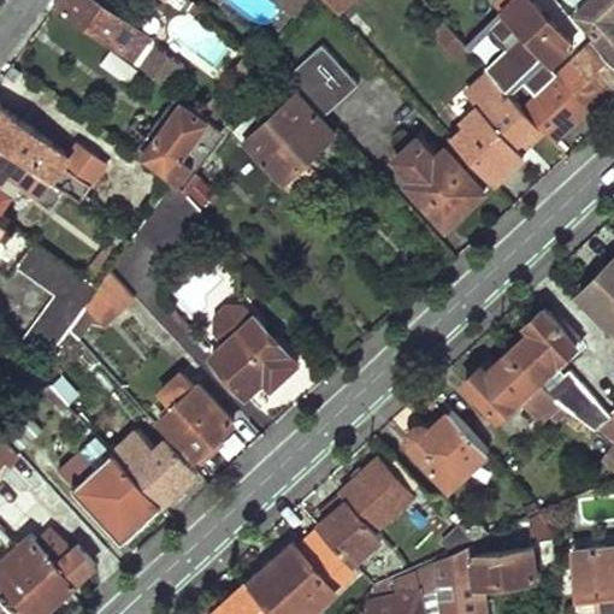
[(58,0),(54,6),(113,49),(128,31),(130,28),(92,0),(58,0)]
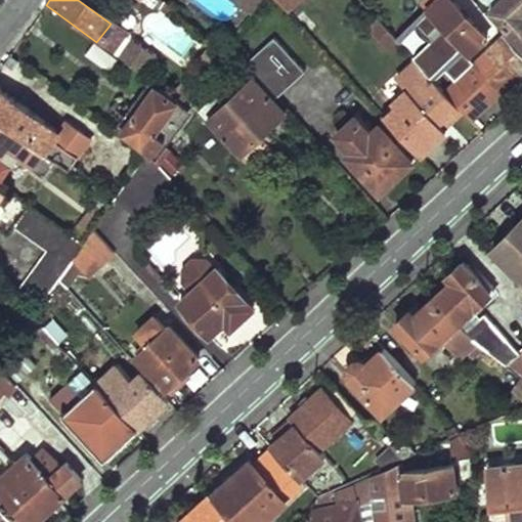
[(141,0),(164,16),(169,9),(157,0),(141,0)]
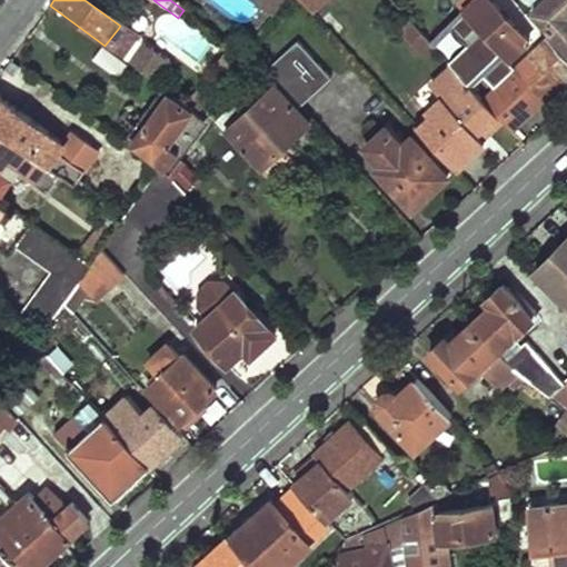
[(212,0),(238,21),(254,2),(269,15),(280,0),(212,0)]
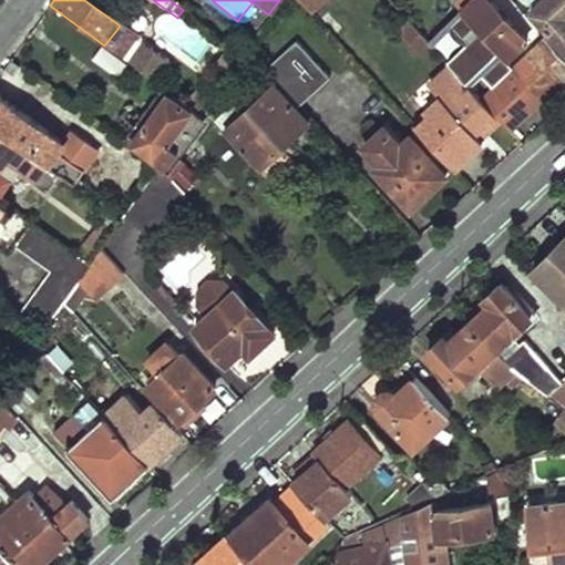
[(455,0),(452,3),(459,11),(470,0),(455,0)]
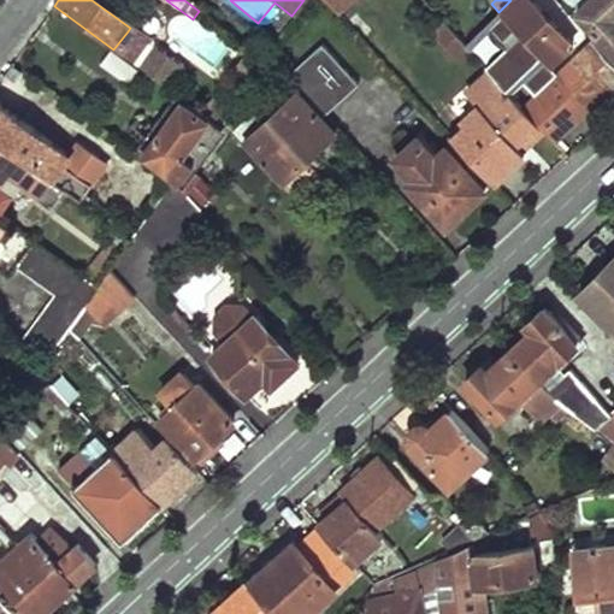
[(509,23),(548,65),(570,45),(529,0),(511,0),(499,12),(509,23)]
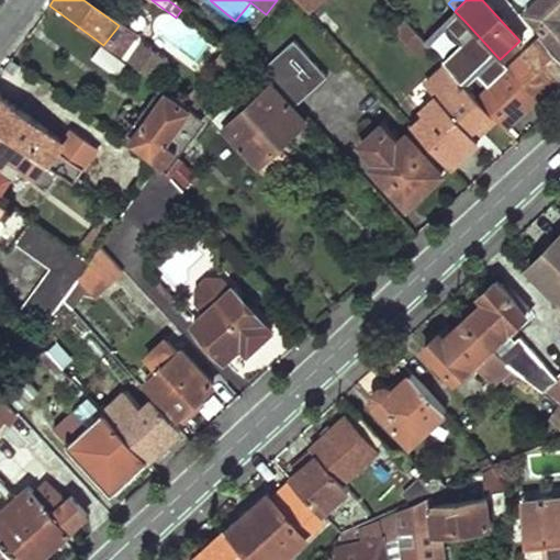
[(559,0),(534,0),(523,11),(559,52),(559,0)]
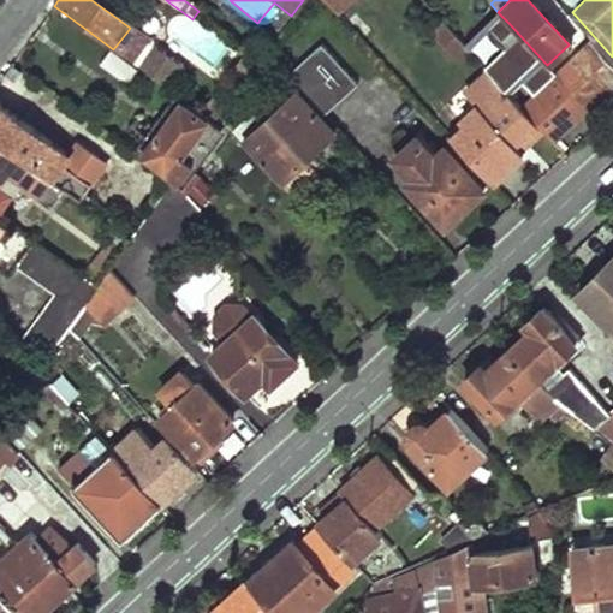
[(440,42),(450,33),(440,23),(430,33),(440,42)]
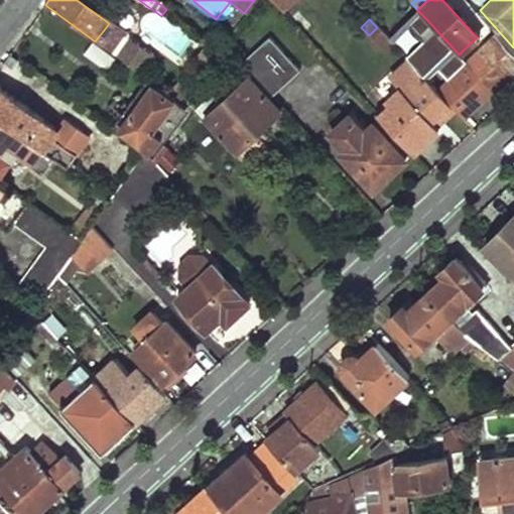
[(465,61),(459,54),(426,19),(413,30),(445,65),(427,82),(453,108),(460,116),(461,117),(480,100),(491,90),(465,61)]
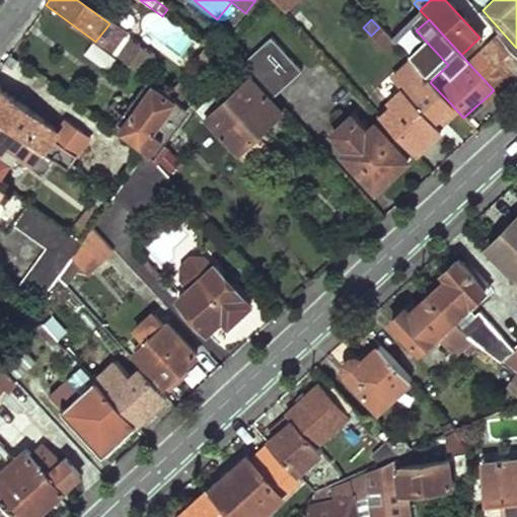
[(95,42),(115,56),(127,41),(107,26),(95,42)]
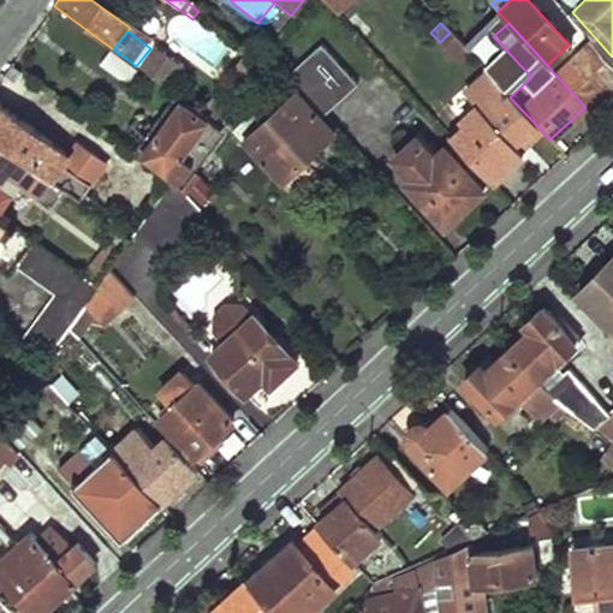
[(452,57),(463,47),(450,33),(440,42),(452,57)]
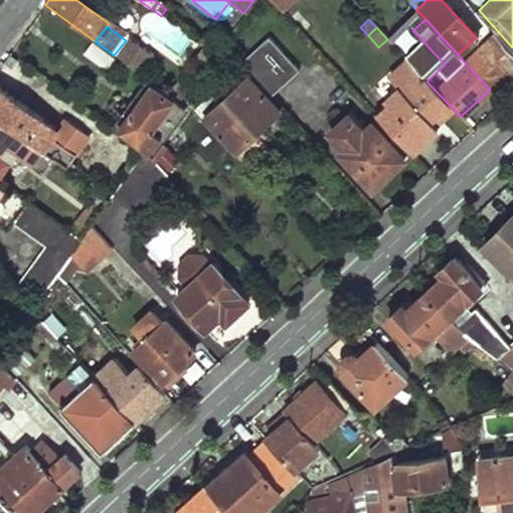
[(464,61),(490,90),(509,71),(512,67),(512,53),(494,33),(464,61)]
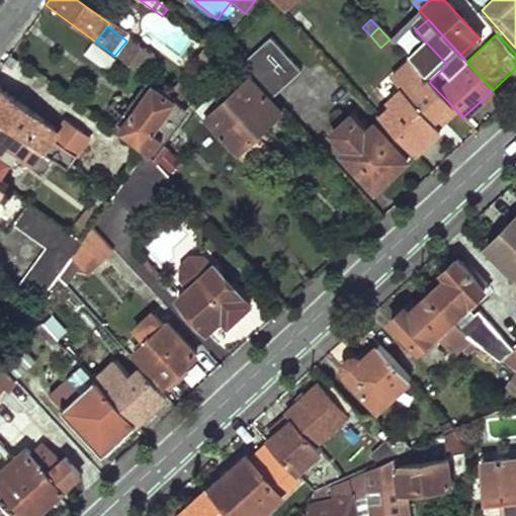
[(239,64),(269,96),(294,72),(265,39),(239,64)]
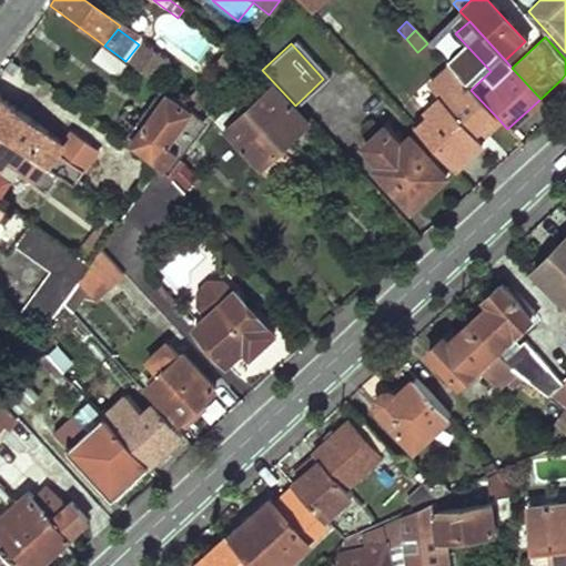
[(125,61),(153,80),(164,63),(139,44),(125,61)]
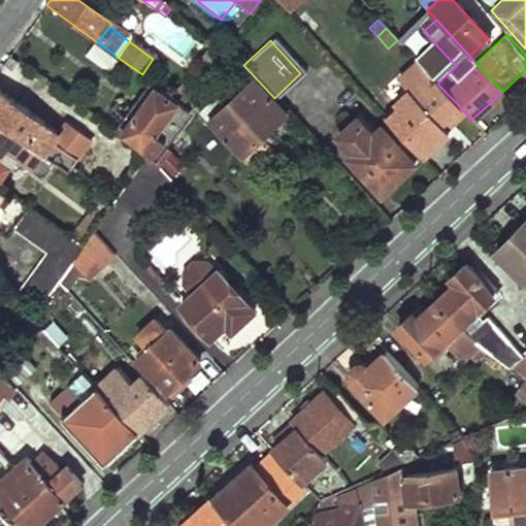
[(463,110),(437,84),(417,61),(398,77),(413,93),(386,116),(427,159),(447,140),(452,135),(444,127),(463,110)]
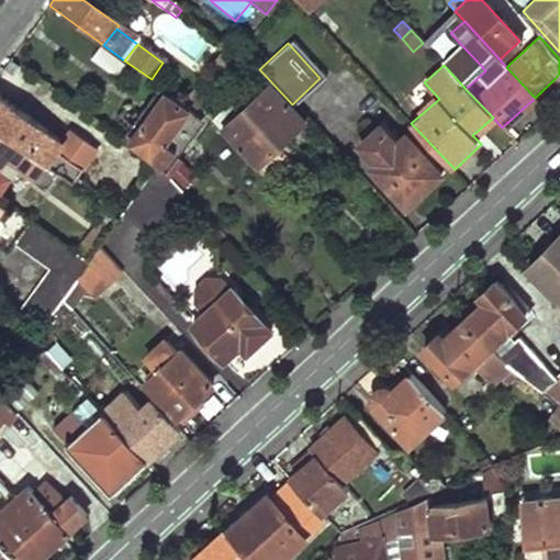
[(303,124),(270,88),(259,97),(248,87),(212,123),(254,168),(254,169),(271,188),(294,167),(278,148),(303,124)]
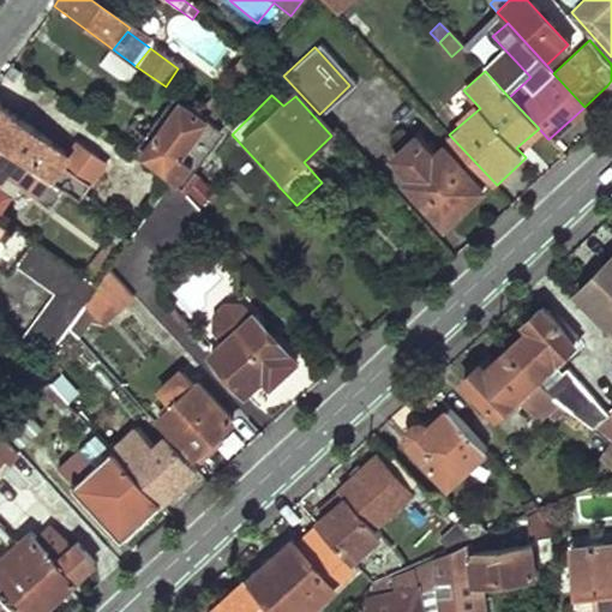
[(168,180),(173,186),(186,168),(214,130),(180,106),(142,157),(154,167),(168,180)]
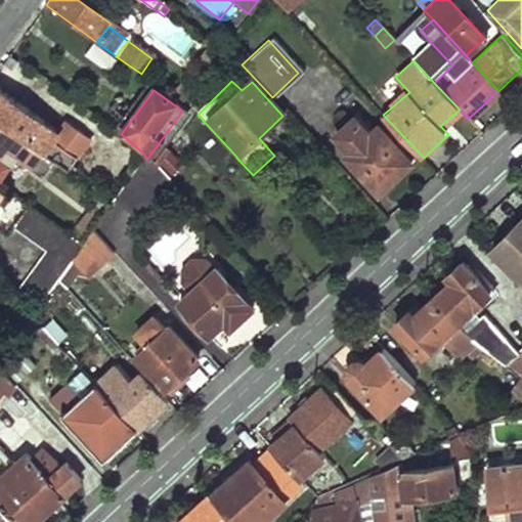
[(0,117),(55,161),(63,167),(84,138),(63,123),(55,133),(0,91),(0,117)]
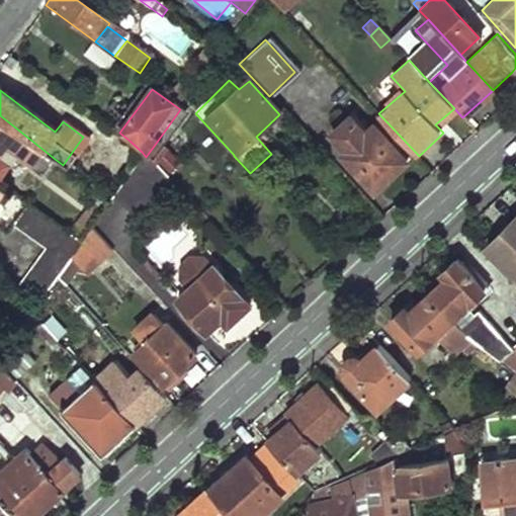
[(435,124),(443,133),(461,116),(454,108),(435,124)]
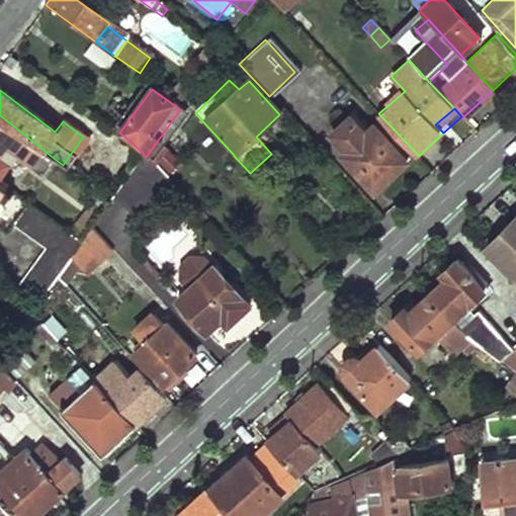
[(339,155),(370,189),(393,170),(404,160),(372,126),(366,131),(350,113),(328,134),(343,151),(339,155)]
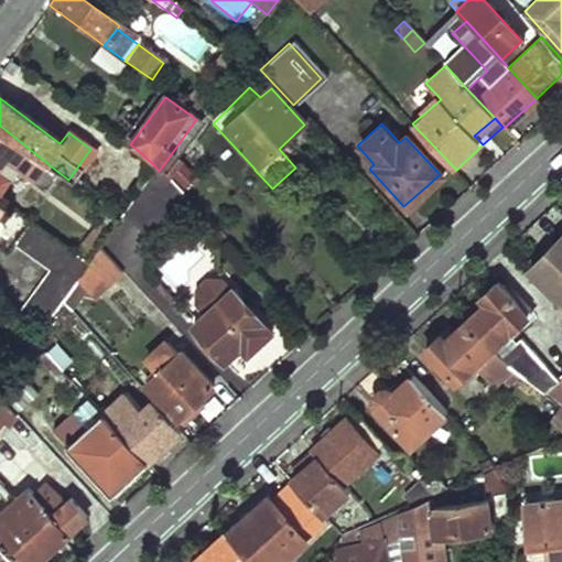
[(0,196),(21,166),(51,188),(60,173),(0,126),(0,196)]
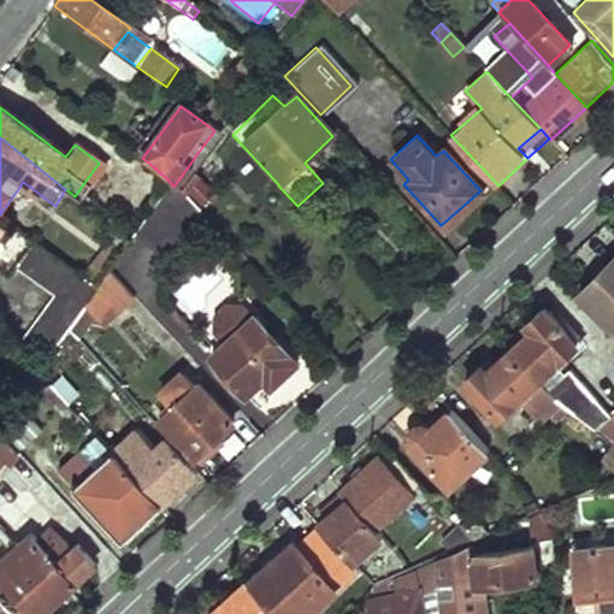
[(124,235),(127,237),(130,234),(169,181),(154,167),(111,225),(114,228),(124,235)]
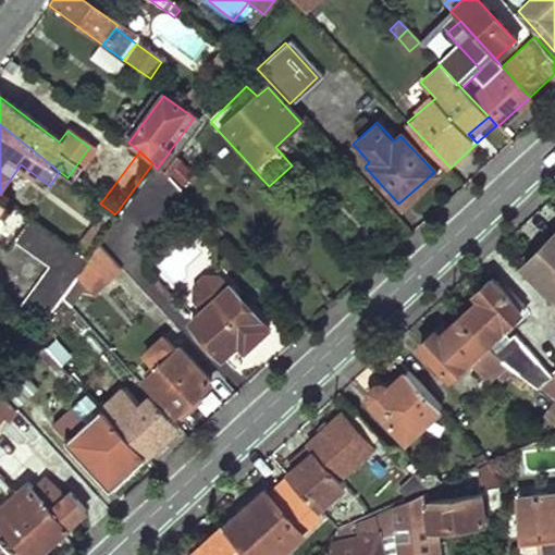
[(176,162),(169,152),(157,169),(165,177),(168,174),(176,162)]
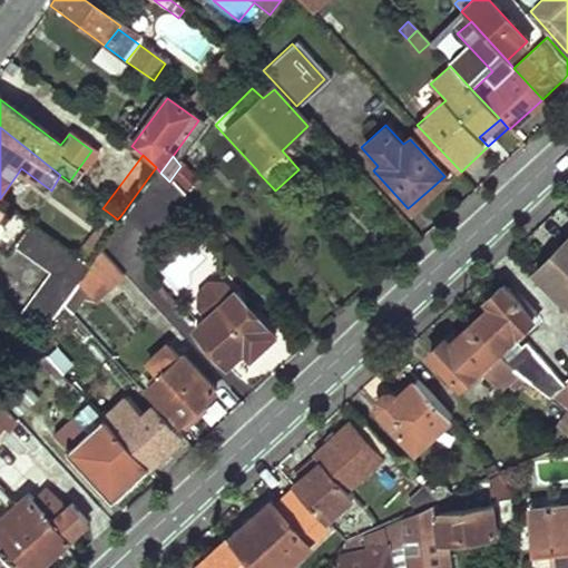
[(194,180),(180,166),(172,178),(183,192),(194,180)]
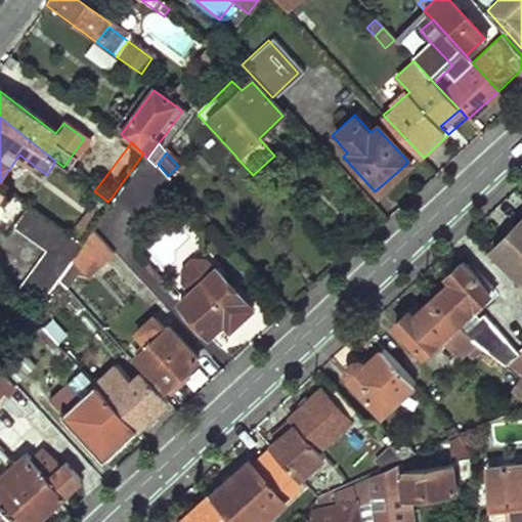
[(143,154),(111,199),(138,219),(167,179),(156,167),(147,159),(143,154)]
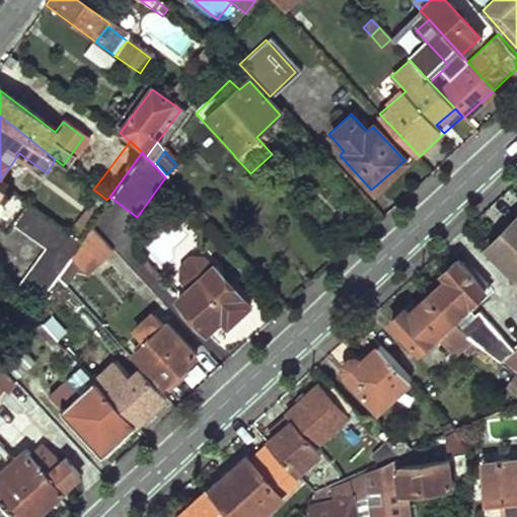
[(0,198),(8,188),(0,182),(0,198)]
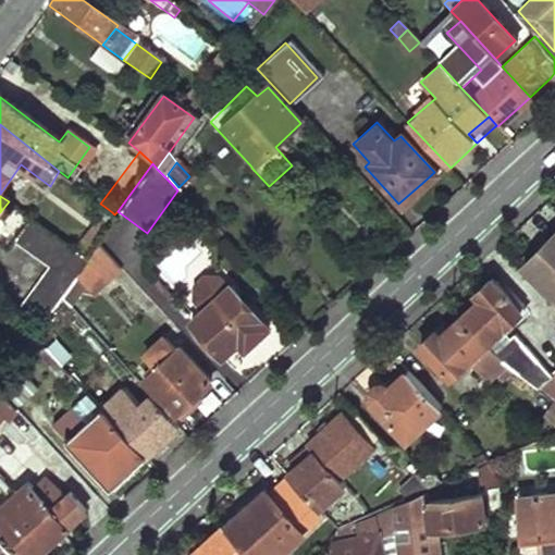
[(17,309),(40,325),(60,297),(74,278),(84,262),(87,259),(82,256),(72,248),(33,220),(16,242),(48,267),(17,309)]
